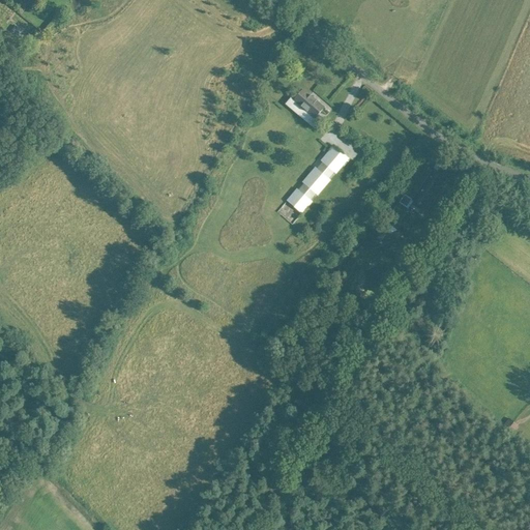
[(302,91),(291,104),(300,112),(300,113),(310,121),(314,116),(319,121),(328,110),(322,105),(322,104),(315,97),(314,98),(307,92),(305,95),(302,91)]
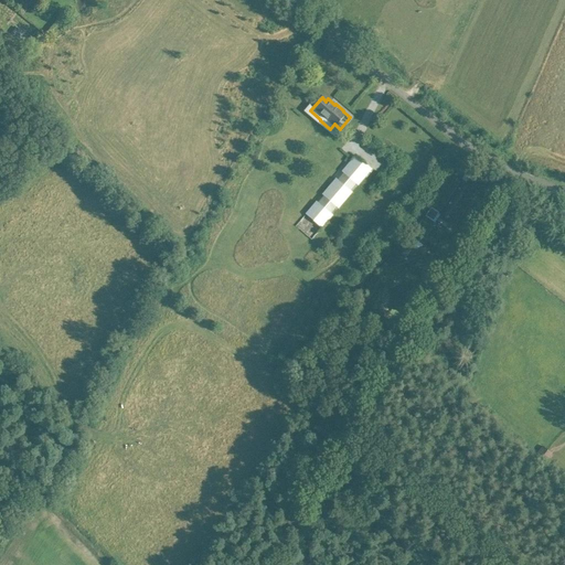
[(355,156),(342,172),(358,185),(372,169),(355,156)]
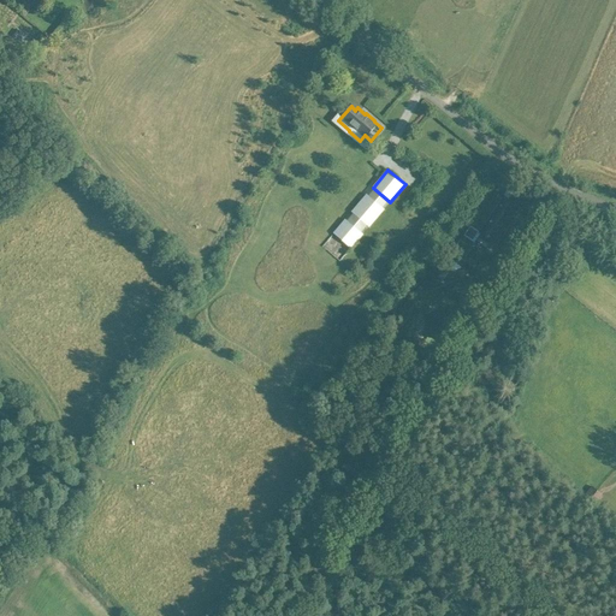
[(353,212),(369,227),(384,209),(367,195),(353,212)]
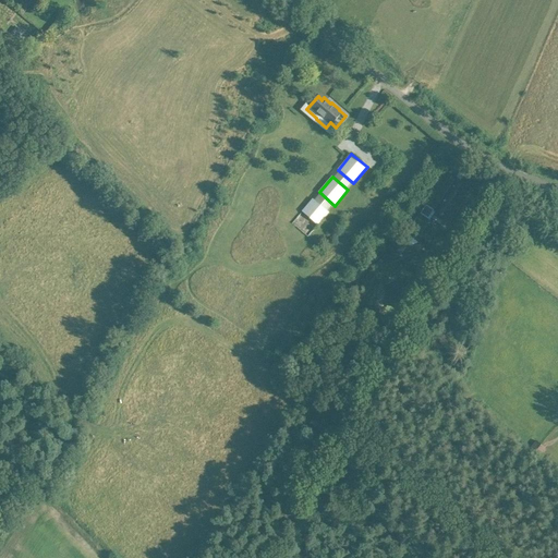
[(329,213),(313,199),(302,211),(318,225),(329,213)]
